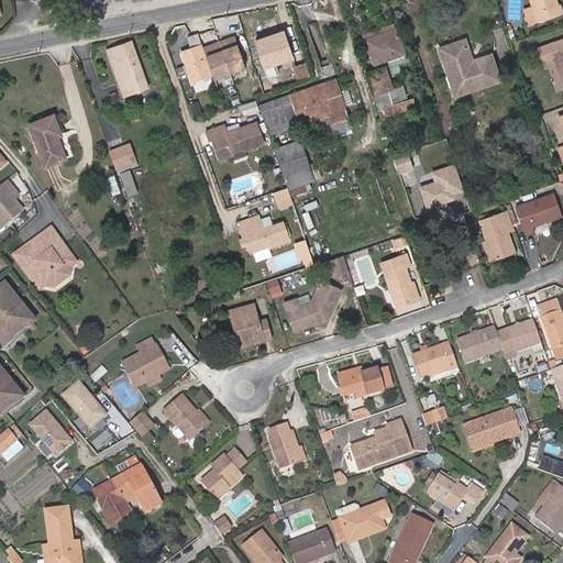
[(554,0),(530,0),(532,7),(538,22),(560,14),(554,0)]
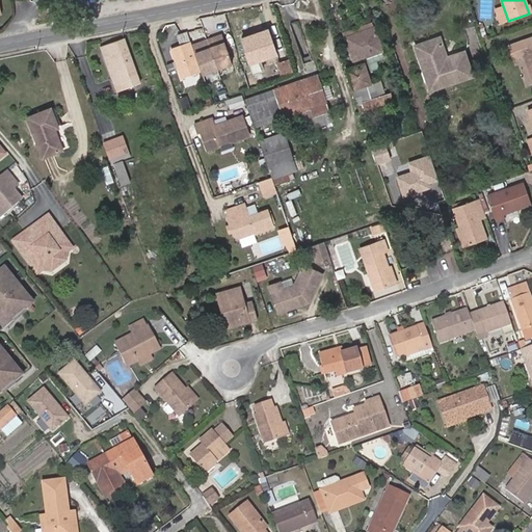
[(508,21),(503,6),(496,8),(501,23),(508,21)]
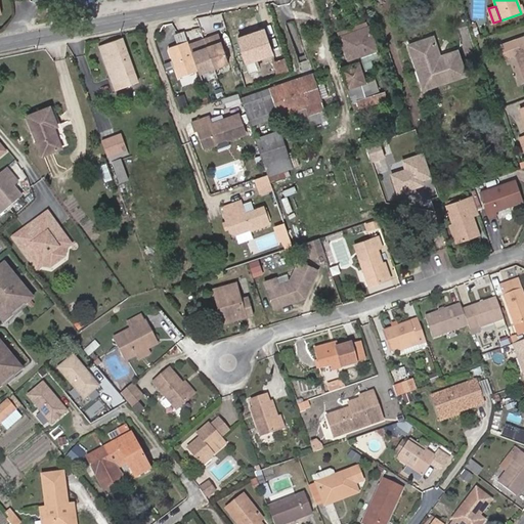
[(368,26),(340,36),(350,64),(340,68),(354,110),(387,99),(385,92),(380,93),(375,79),(364,82),(361,71),(362,70),(363,72),(366,71),(366,69),(373,67),(370,59),(380,56),(368,26)]
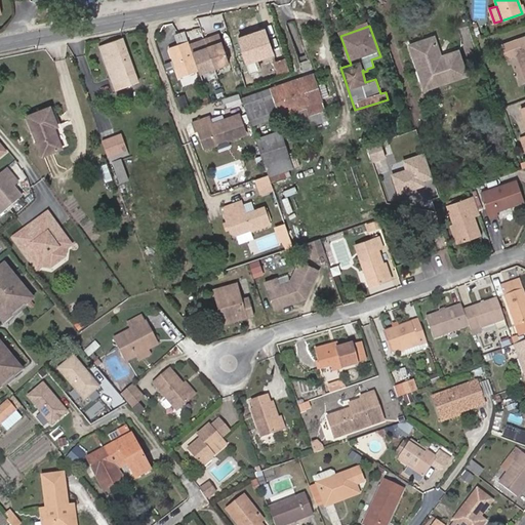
[(186,30),(175,33),(178,42),(189,39),(186,30)]
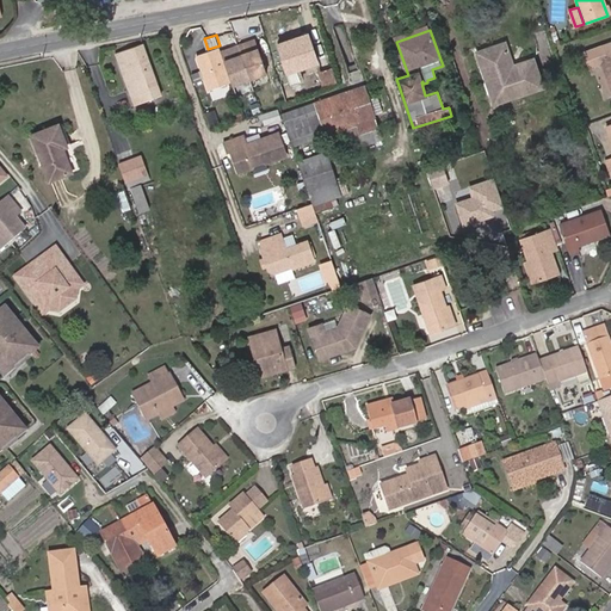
[(290,82),(272,88),(277,103),(295,97),(291,85),(301,82),(297,71),(318,63),(309,39),(300,42),(298,37),(277,44),(290,82)]
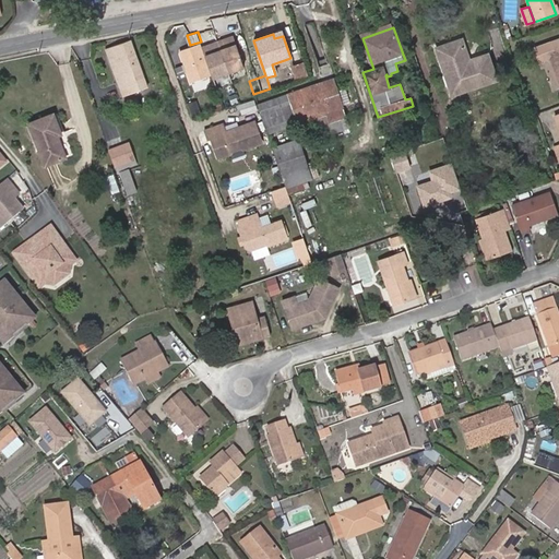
[(203,47),(202,47),(213,78),(245,68),(234,36),(234,37),(235,39),(227,42),(226,39),(210,45),(211,48),(204,50),(203,47)]
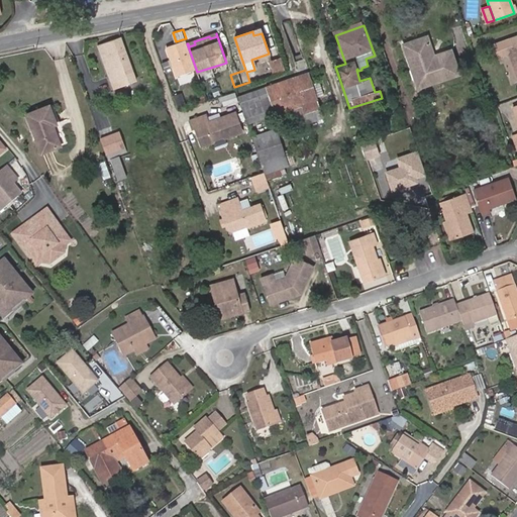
[(120,36),(97,45),(111,83),(116,81),(118,87),(135,80),(120,36)]
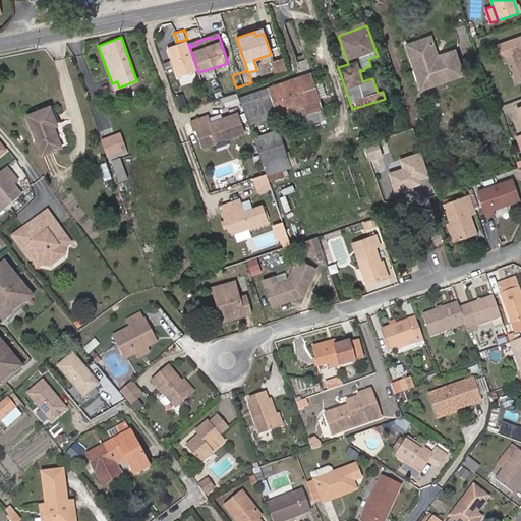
[(435,50),(430,37),(407,45),(421,89),(462,74),(454,51),(438,57),(435,57),(432,50),(435,50)]
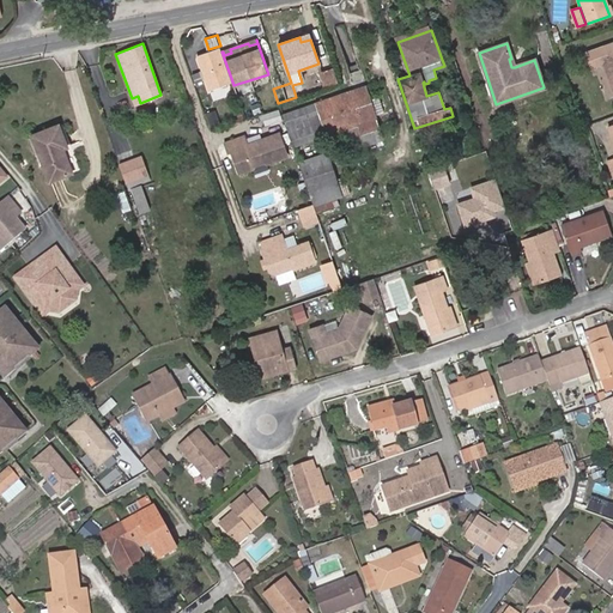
[(612,43),(587,53),(592,68),(604,64),(612,92),(612,43)]
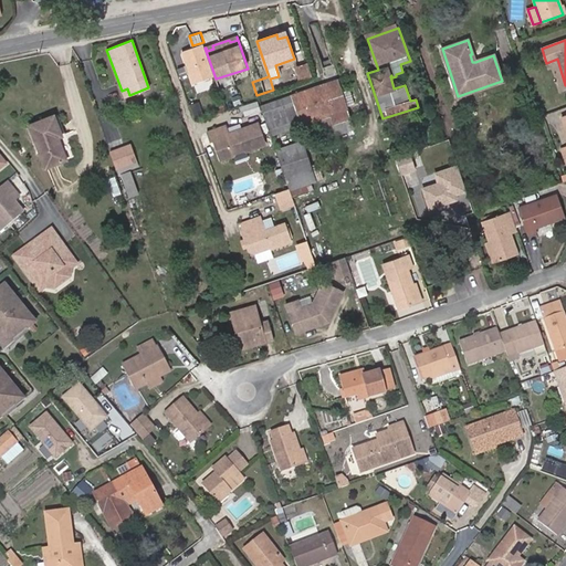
[(203,43),(182,51),(194,83),(215,76),(203,43)]
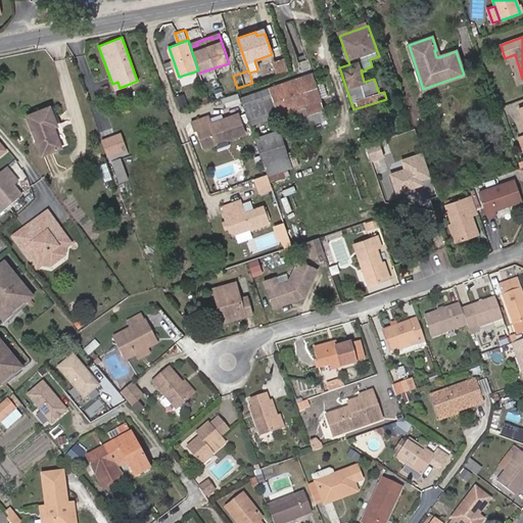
[(272,62),(276,75),(288,70),(284,58),(272,62)]
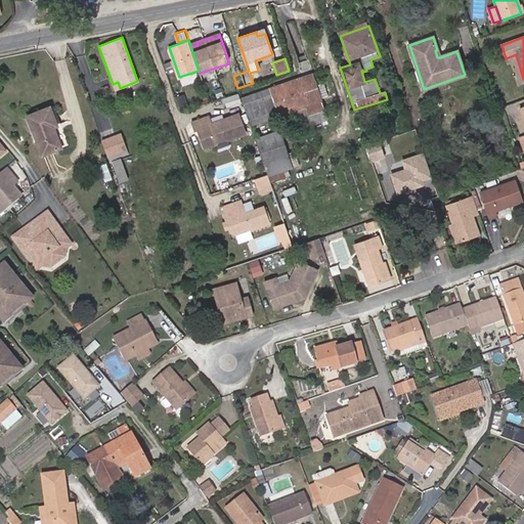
[(250,73),(253,83),(263,79),(260,70),(258,71),(250,73)]
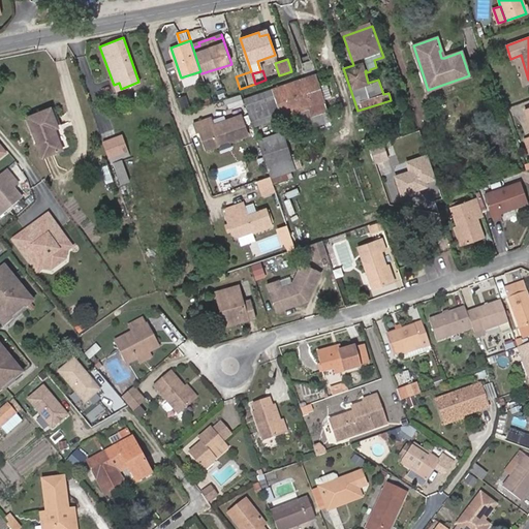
[(316,74),(243,99),(249,115),(253,127),(299,112),(302,120),(312,117),(315,125),(332,120),(324,99),(331,97),(327,84),(319,86),(316,74)]
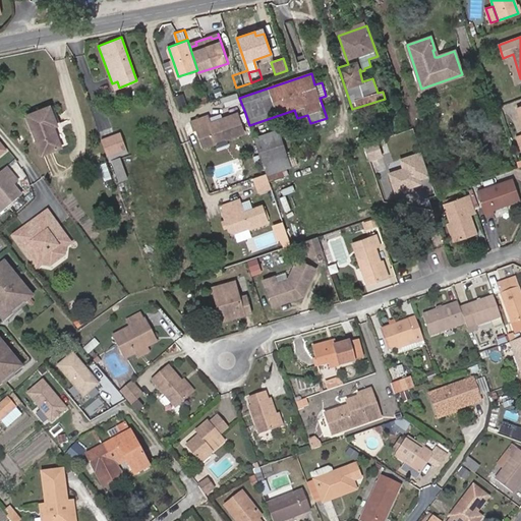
[(237,94),(223,98),(225,107),(239,102),(237,94)]
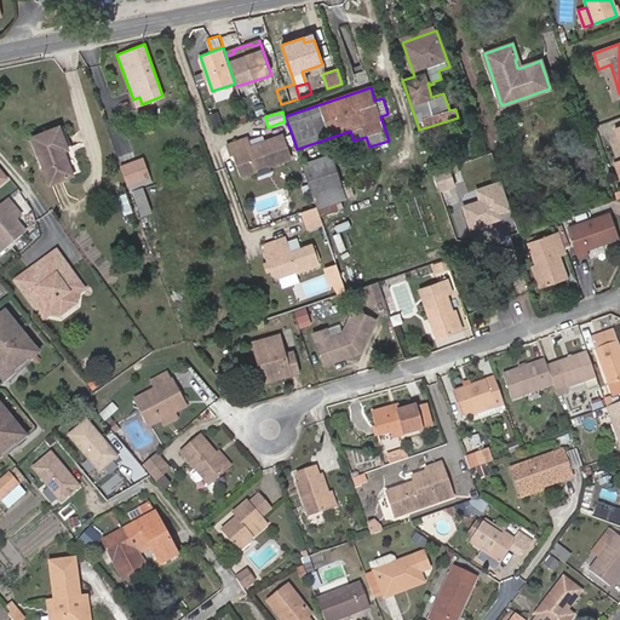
[(58,126),(32,137),(50,183),(73,174),(63,150),(68,149),(58,126)]
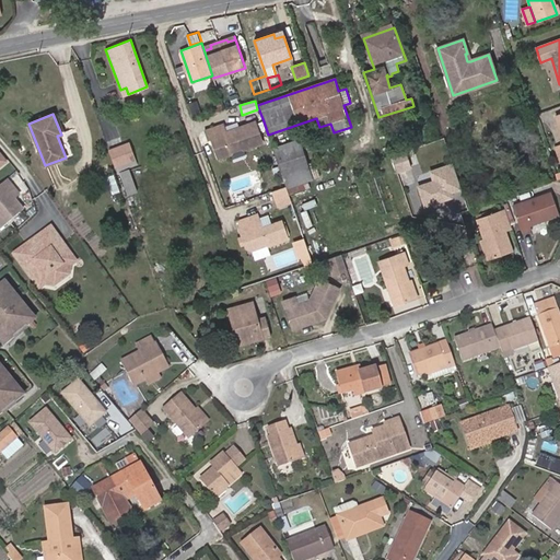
[(209,140),(211,139),(219,159),(263,143),(255,121),(226,132),(223,125),(206,131),(209,140)]
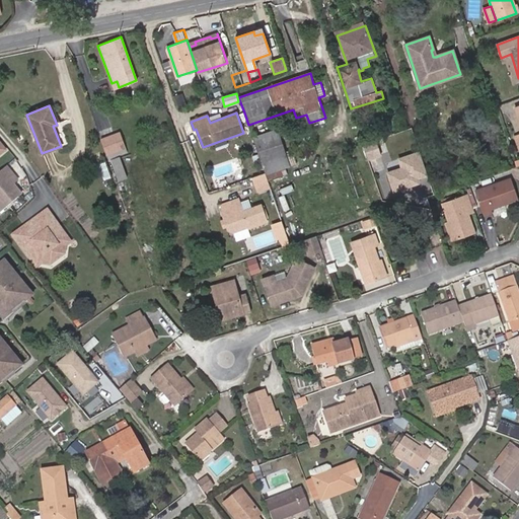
[(266,173),(285,166),(290,165),(277,130),(252,138),(266,173)]
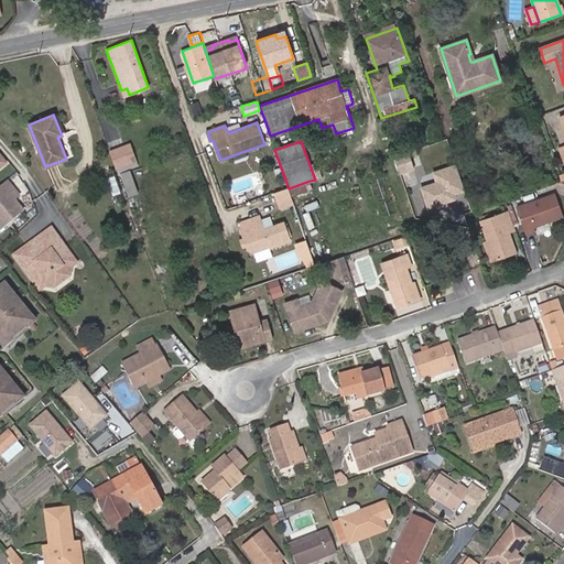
[(109,151),(116,169),(136,161),(130,143),(109,151)]
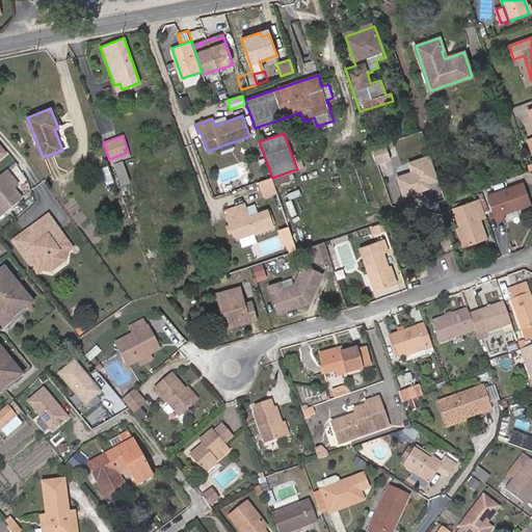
[(391,159),(386,143),(372,149),(377,163),(391,159)]
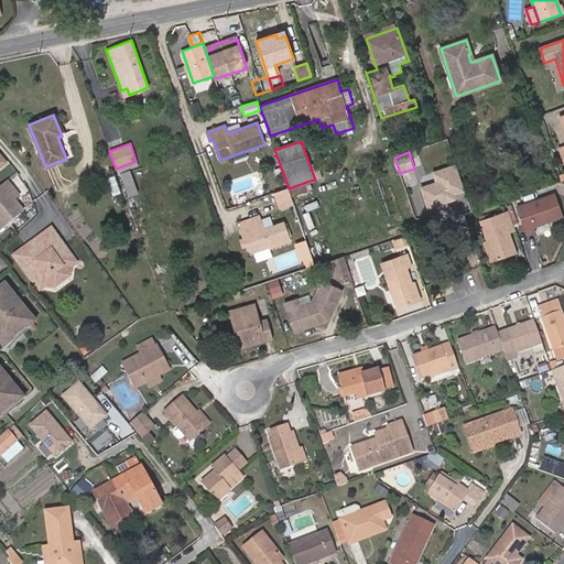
[(136,161),(116,169),(117,173),(138,165),(136,161)]
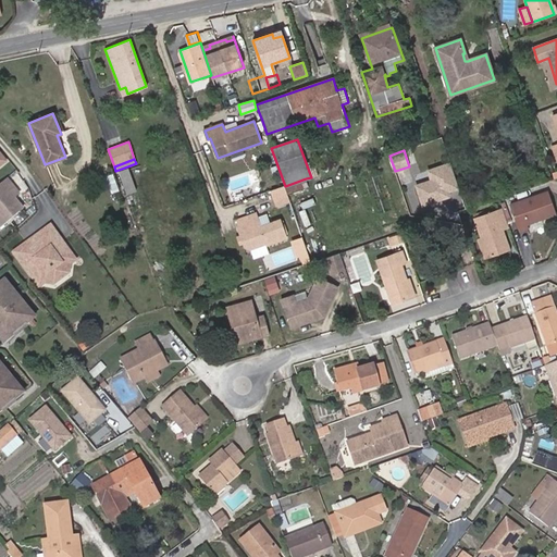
[(459,188),(450,163),(429,171),(432,181),(417,186),(423,206),(447,197),(445,193),(448,192),(459,188)]
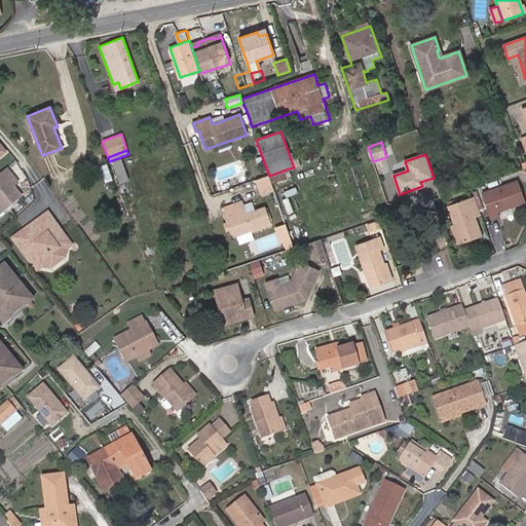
[(120,159),(113,162),(120,183),(128,180),(120,159)]
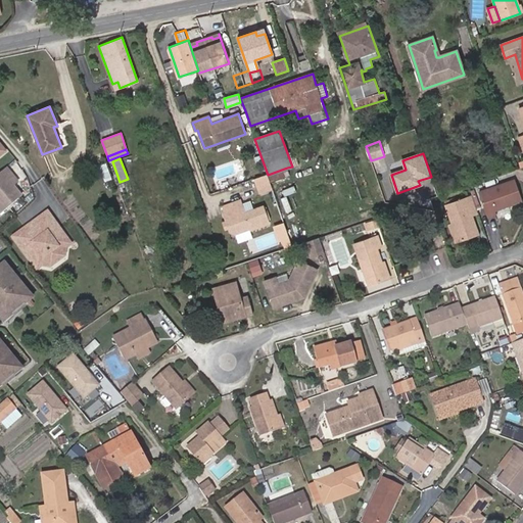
[(99,165),(105,181),(111,179),(105,162),(99,165)]
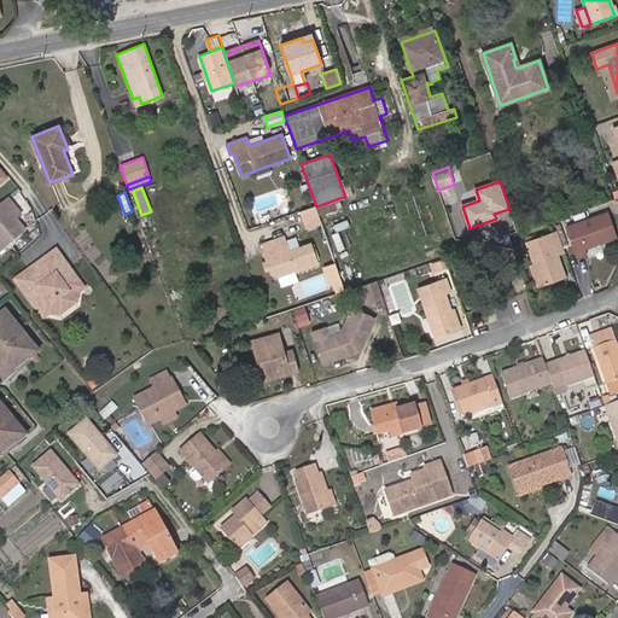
[(21,214),(7,198),(0,203),(0,254),(27,232),(16,219),(21,214)]
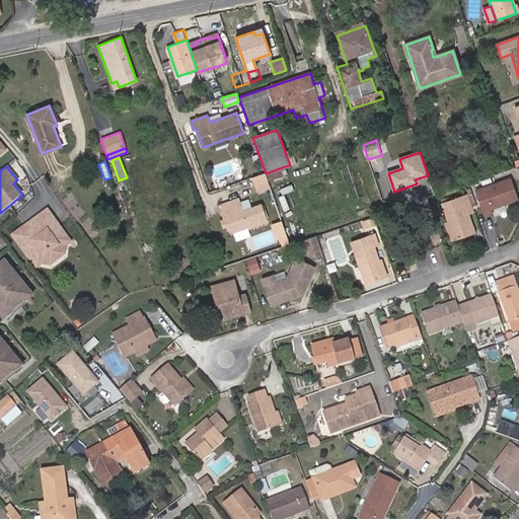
[(287,173),(285,166),(266,173),(270,187),(270,188),(275,186),(273,181),(274,181),(277,180),(276,177),(287,173)]
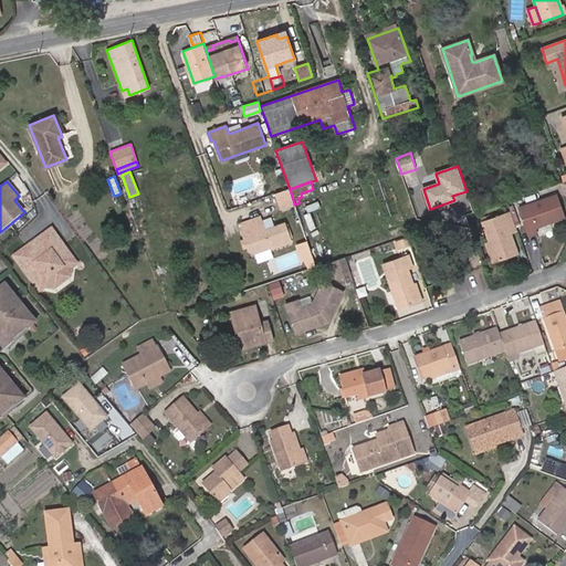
[(290,189),(275,194),(281,208),(294,203),(290,189)]
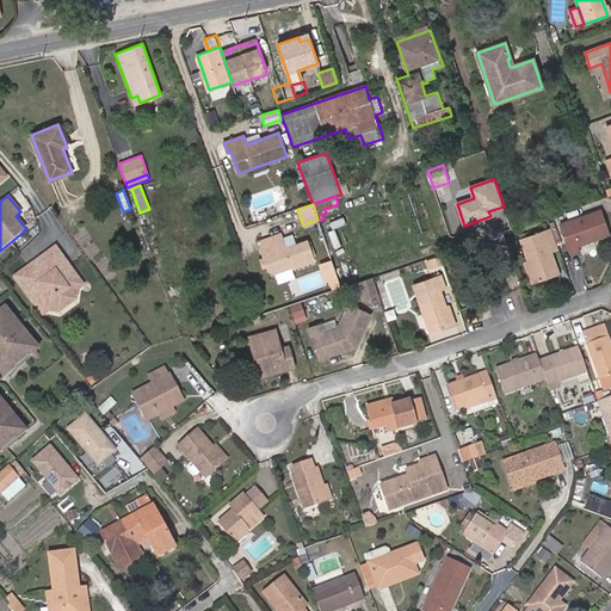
[(560,226),(569,252),(578,250),(576,246),(610,234),(602,210),(560,226)]
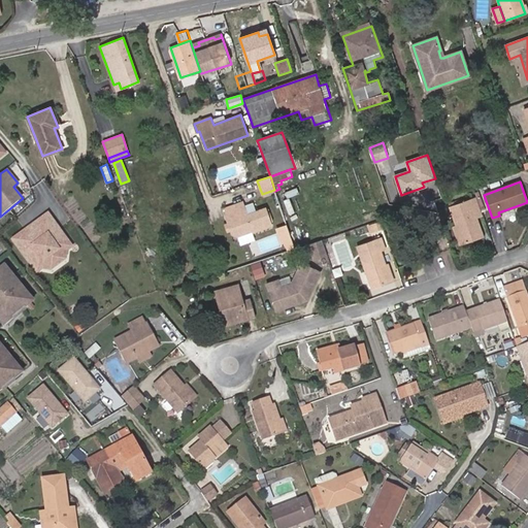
[(483,216),(476,197),(450,206),(457,225),(464,243),(484,236),(477,218),(483,216)]
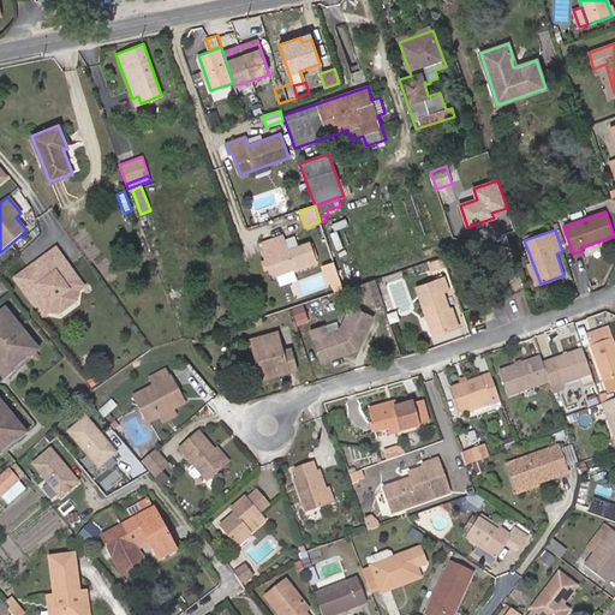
[(282,236),(262,243),(266,251),(263,252),(266,258),(269,269),(270,273),(276,275),(293,269),(293,270),(316,263),(309,243),(287,250),(282,236)]
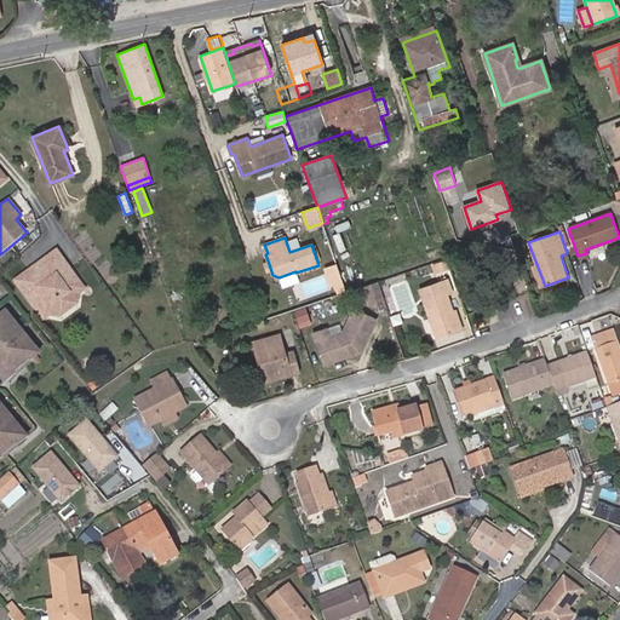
[(16,281),(44,319),(51,313),(52,305),(68,294),(69,293),(76,293),(84,288),(55,251),(42,260),(50,271),(40,279),(32,269),(16,281)]
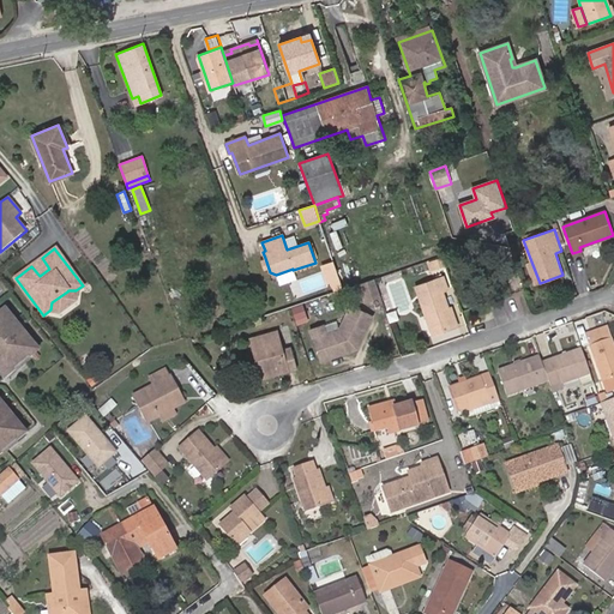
[(42,258),(31,266),(40,276),(49,269),(42,258)]
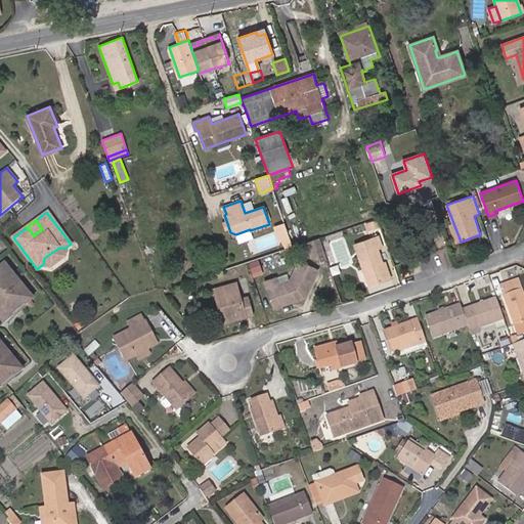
[(461,242),(453,223),(449,225),(455,244),(461,242)]
